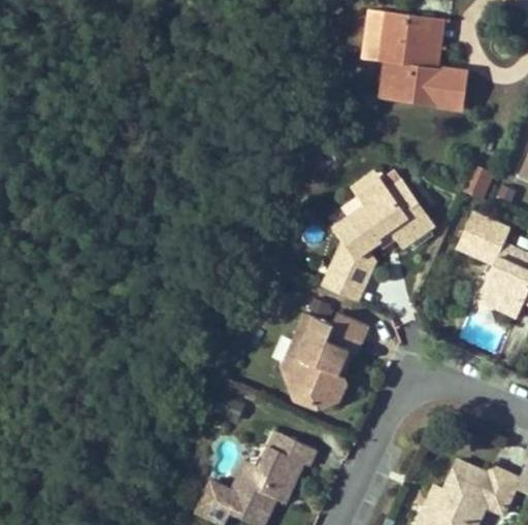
[(372,61),(382,62),(387,14),(377,13),(372,61)]
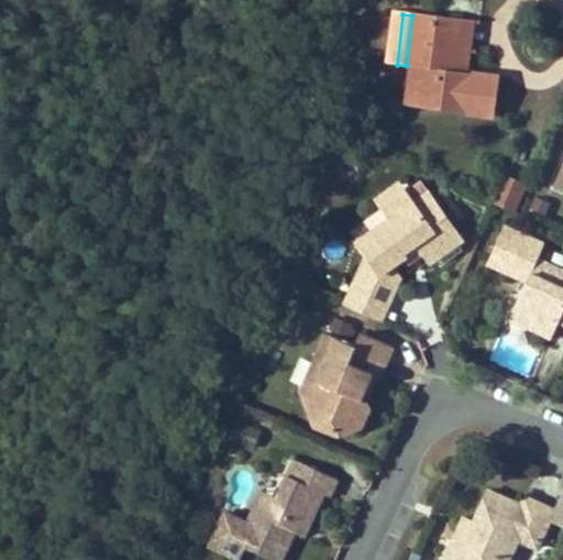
[(501,79),(468,75),(460,73),(466,23),(412,15),(407,66),(411,66),(422,67),(417,108),(468,114),(496,118),(501,79)]
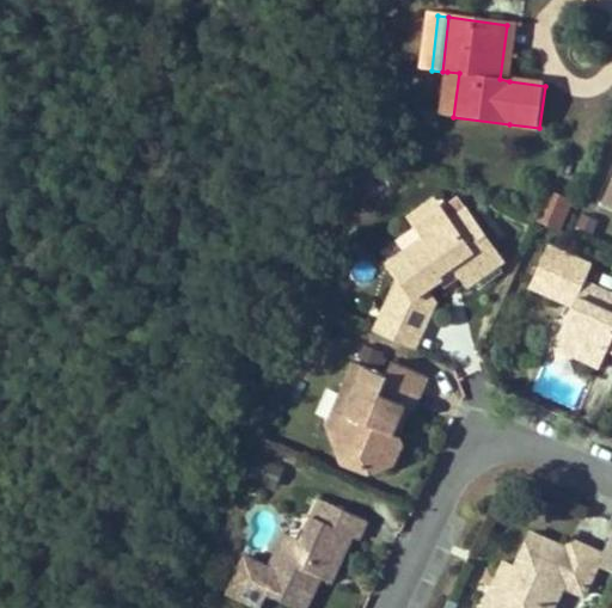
[(507,25),(500,79),(509,81),(515,26),(507,25)]
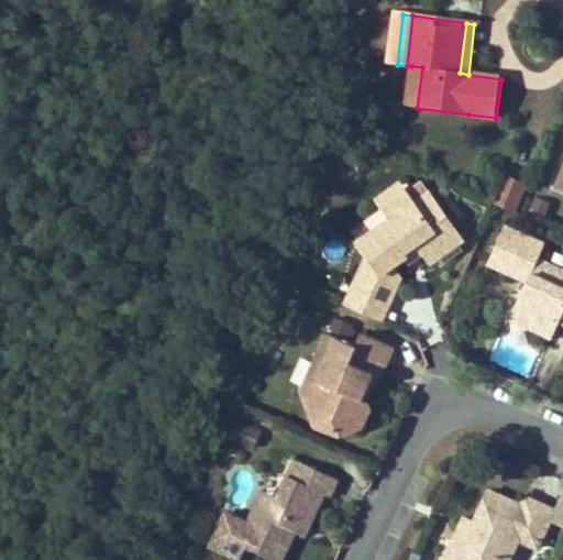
[(407,106),(417,108),(422,67),(411,66),(407,106)]
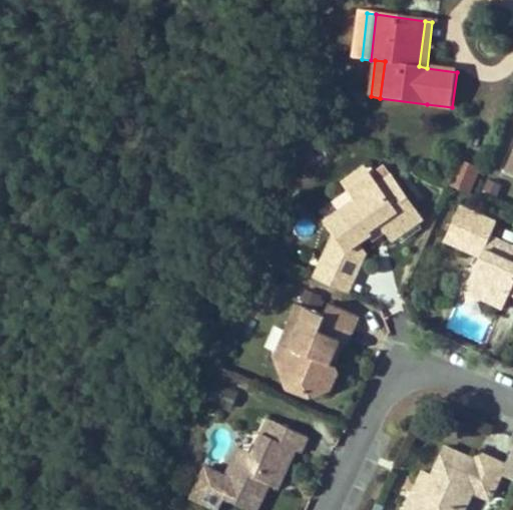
[(344,182),(349,189),(370,175),(365,167),(344,182)]
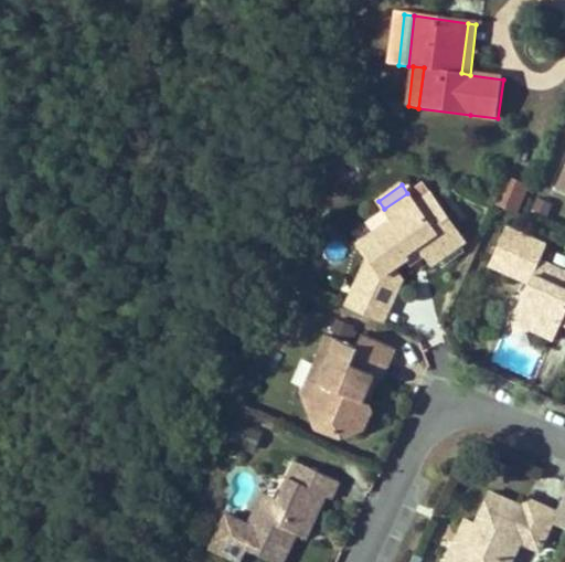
[(529,190),(518,184),(510,202),(521,208),(529,190)]
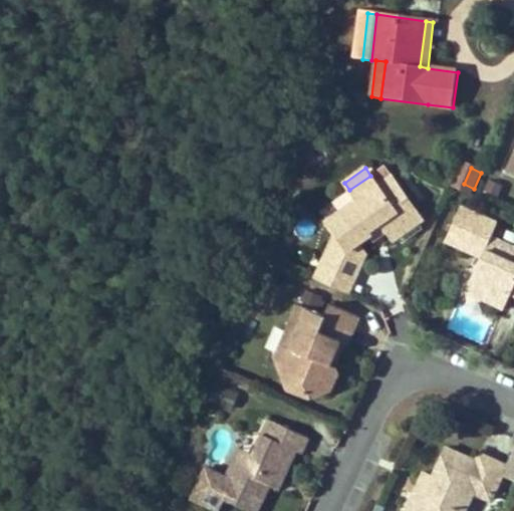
[(377,186),(370,176),(349,190),(351,193),(355,199),(339,211),(348,223),(334,233),(334,235),(319,271),(315,281),(348,296),(352,287),(362,264),(362,262),(363,257),(362,253),(361,248),(358,245),(371,235),(369,233),(377,227),(382,234),(387,231),(394,241),(418,224),(422,220),(391,177),(377,186)]
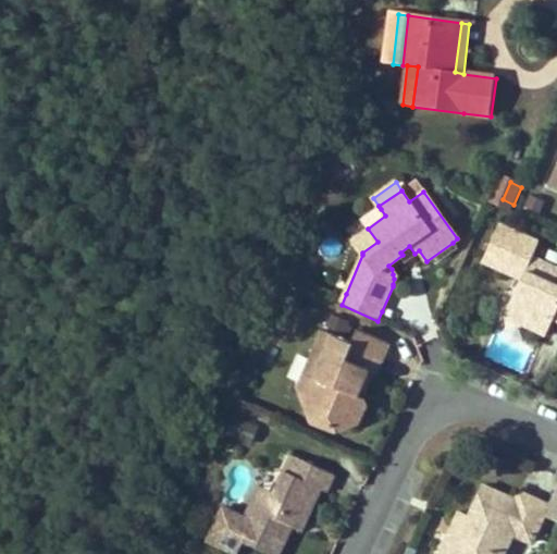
[(525,283),(519,297),(514,295),(506,311),(530,323),(549,321),(551,319),(556,321),(556,270),(530,258),(536,244),(498,225),(481,261),(520,281),(525,283)]
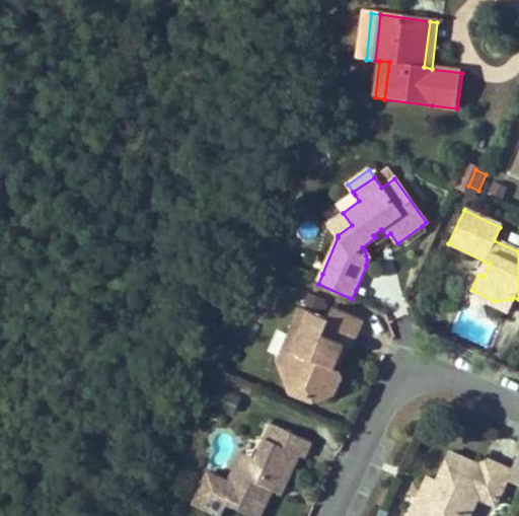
[(338,235),(352,225),(343,213),(328,223),(338,235)]
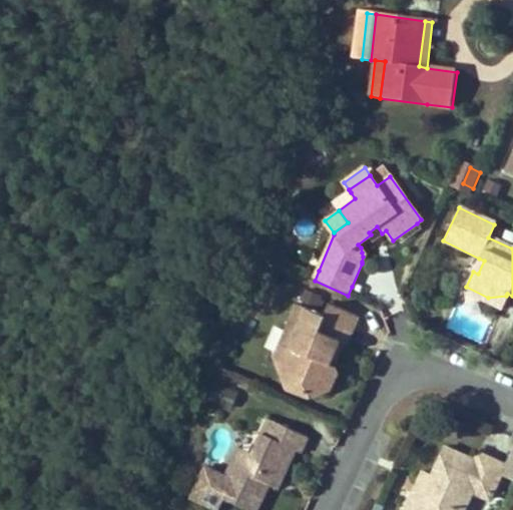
[(377,226),(369,232),(371,234),(374,239),(382,233),(377,226)]
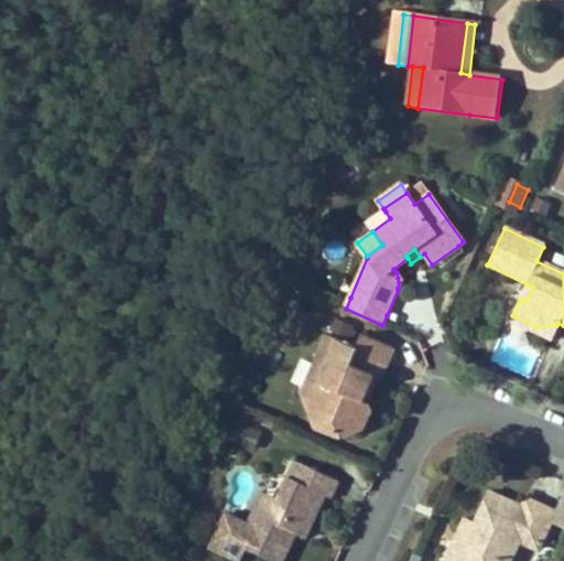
[(525,301),(532,287),(527,284),(520,299),(525,301)]
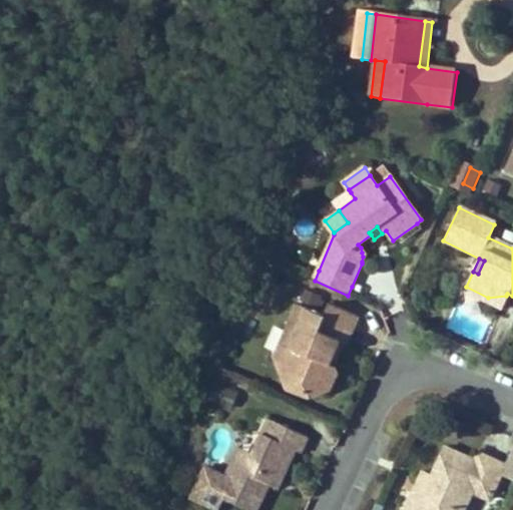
[(466,287),(463,293),(500,309),(506,296),(488,298),(466,287)]
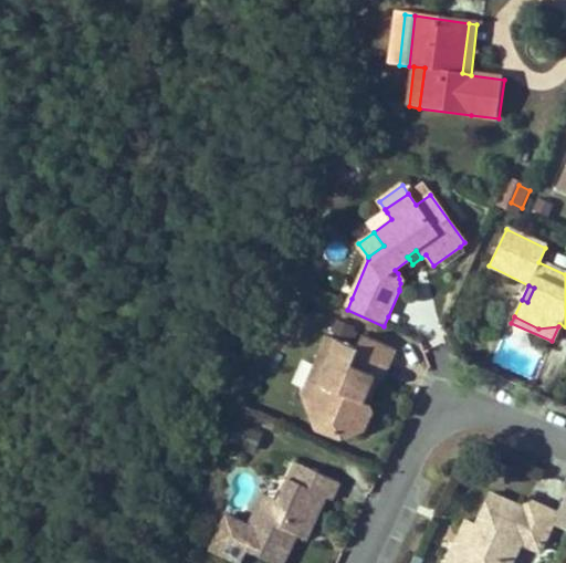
[(316,362),(327,366),(313,397),(328,435),(338,440),(363,431),(370,416),(368,407),(362,403),(373,377),(350,367),(357,352),(326,339),(316,362)]
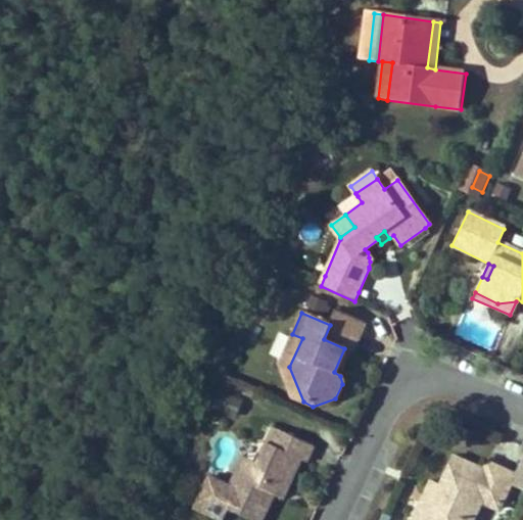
[(219,395),(212,409),(235,419),(241,406),(219,395)]
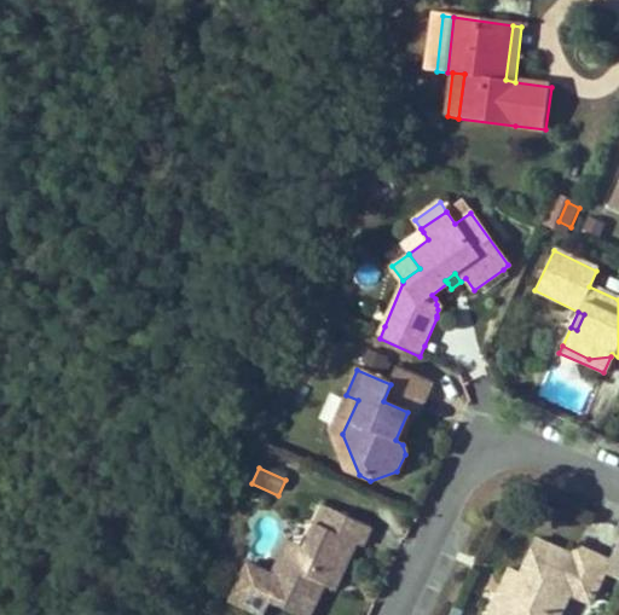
[(327,585),(330,578),(337,581),(357,544),(362,546),(370,527),(324,506),(304,550),(295,568),(327,585)]
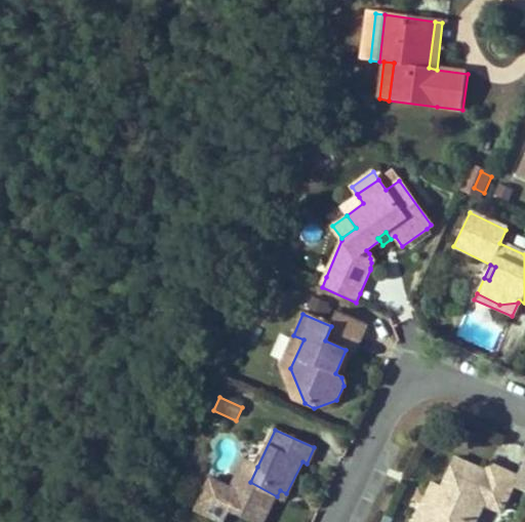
[(237,476),(250,482),(257,467),(244,460),(237,476)]
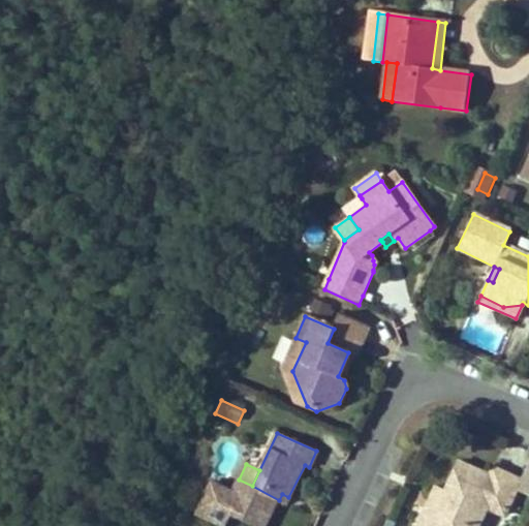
[(479,525),(489,506),(507,515),(522,483),(494,470),(491,476),(460,464),(445,494),(442,492),(432,515),(426,513),(419,525),(479,525)]
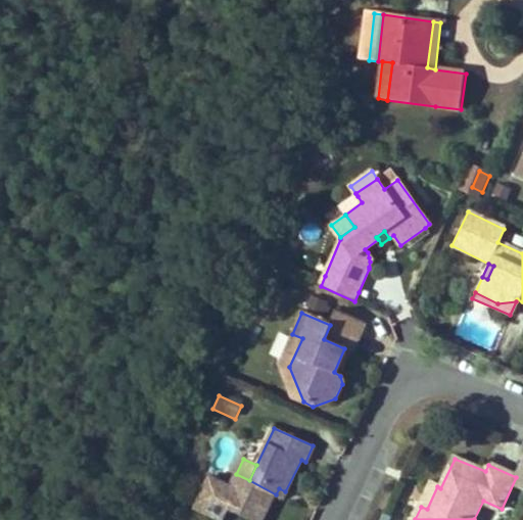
[(248,481),(236,475),(230,486),(204,475),(189,508),(214,519),(223,519),(228,509),(249,519),(260,519),(273,495),(282,500),(283,498),(276,494),(249,480),(248,481)]
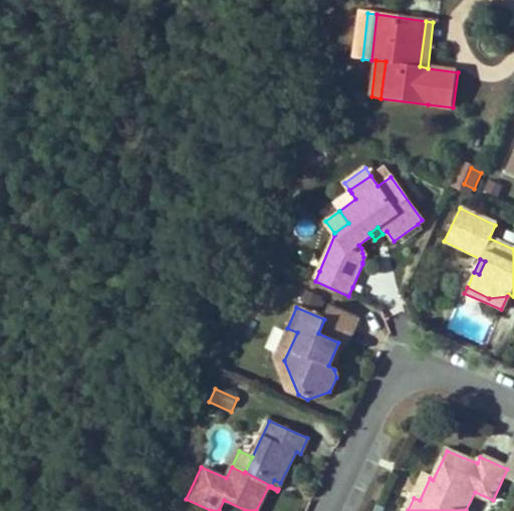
[(414,498),(420,500),(430,478),(424,476),(414,498)]
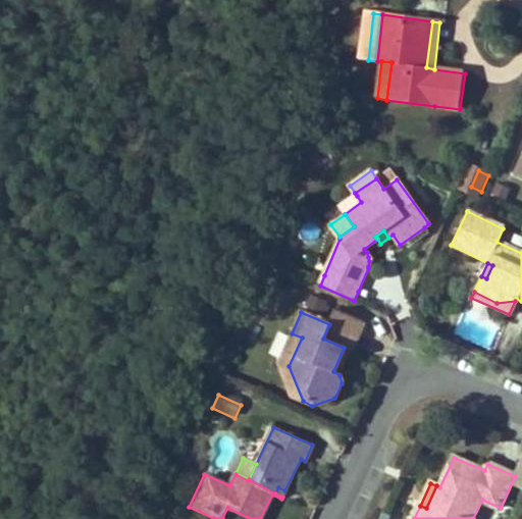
[(275,494),(282,497),(284,490),(278,487),(275,494)]
